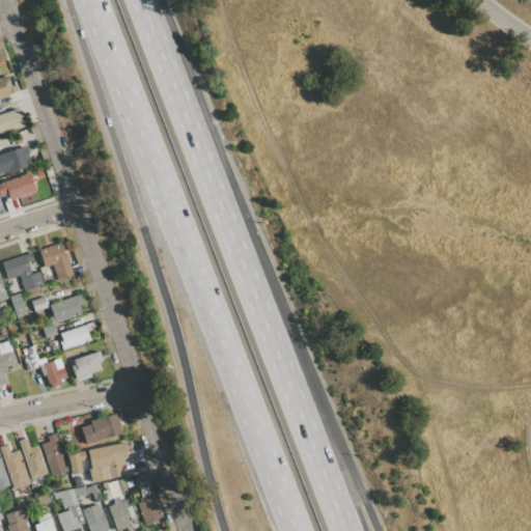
[(8,95),(0,98),(0,78),(2,78),(6,76),(10,87),(6,88),(8,95)]
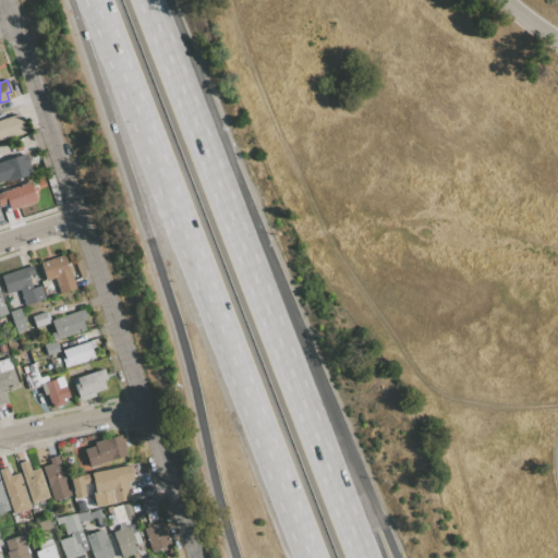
[(0,120),(17,114),(24,133),(0,141),(0,120)]
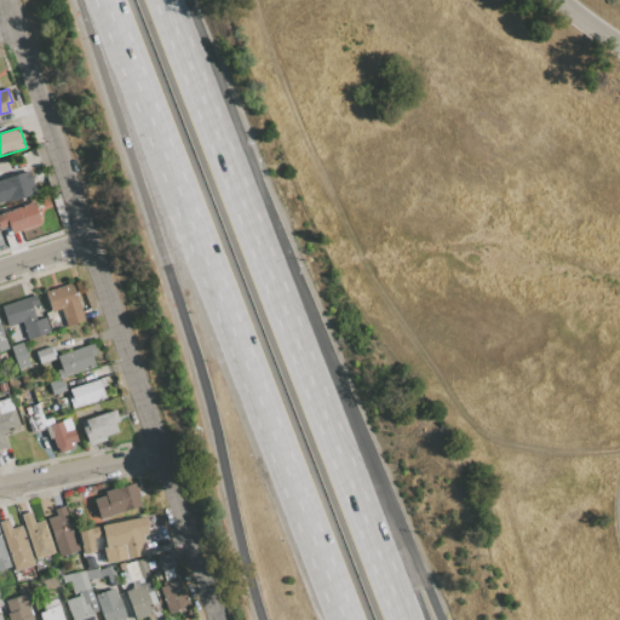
[(0,179),(28,171),(35,193),(0,204),(0,179)]
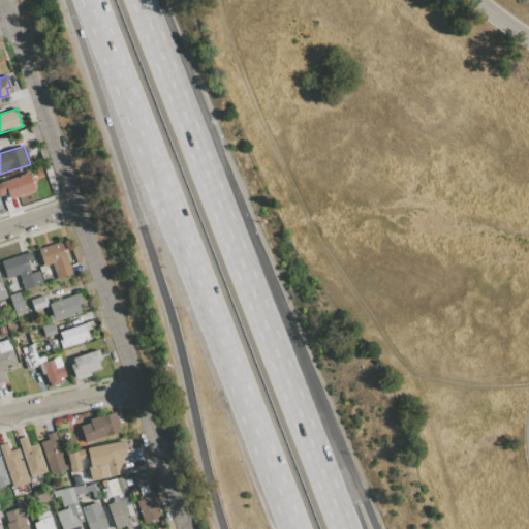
[(0,182),(27,173),(34,191),(7,200),(4,193),(0,194),(0,182)]
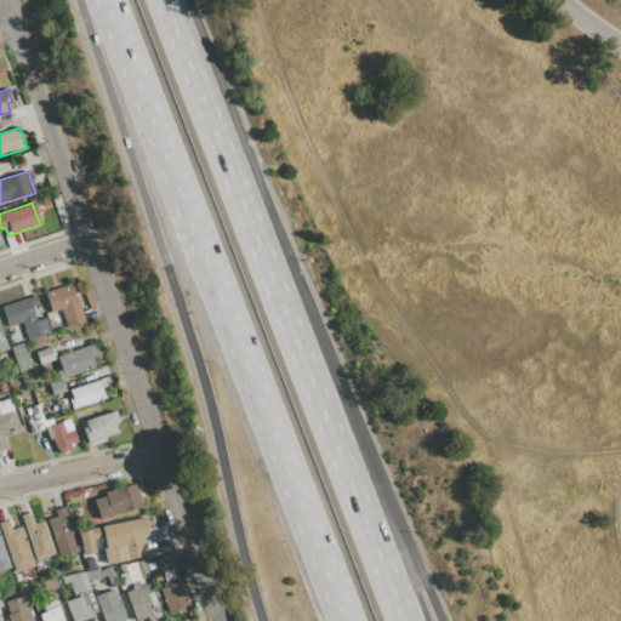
[(70,283),(84,320),(67,326),(60,308),(50,312),(44,292),(70,283)]
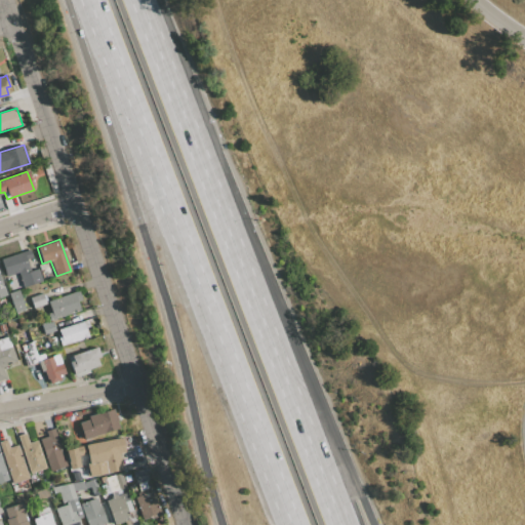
[(23,288),(17,272),(6,275),(0,259),(29,249),(31,256),(26,258),(29,267),(29,268),(30,271),(37,269),(42,281),(23,288)]
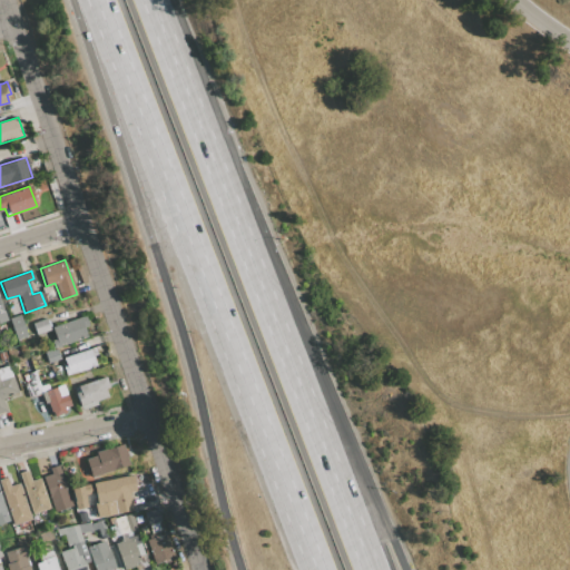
[(20,314),(28,336),(17,340),(9,318),(20,314)]
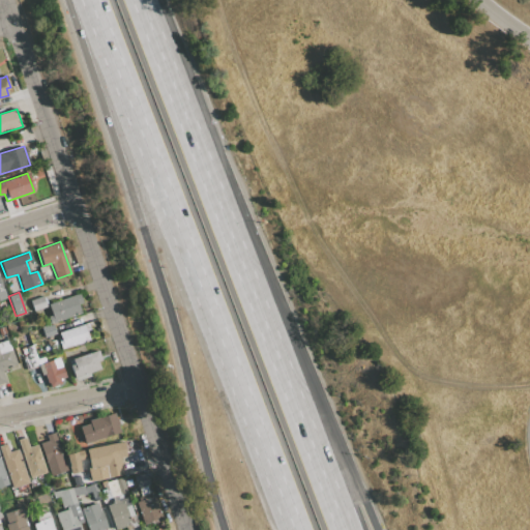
[(47,317),(52,315),(48,304),(80,293),(83,302),(78,304),(81,313),(50,324),(47,317)]
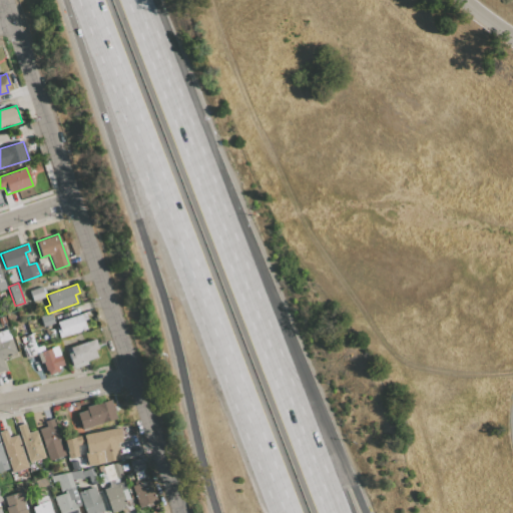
[(29,292),(41,287),(45,297),(32,301),(29,292)]
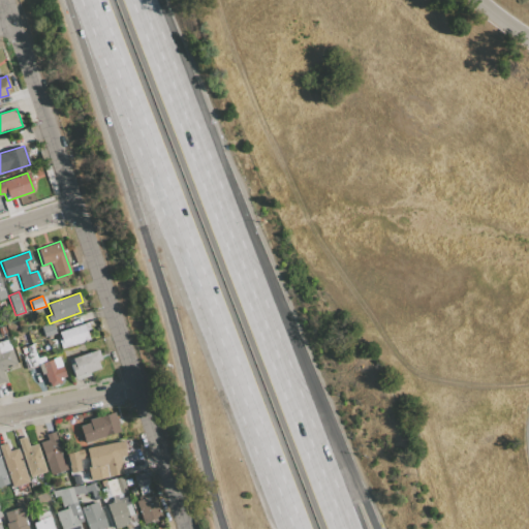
[(90,338),(61,348),(58,341),(61,340),(59,333),(85,323),(89,322),(91,329),(87,330),(90,338)]
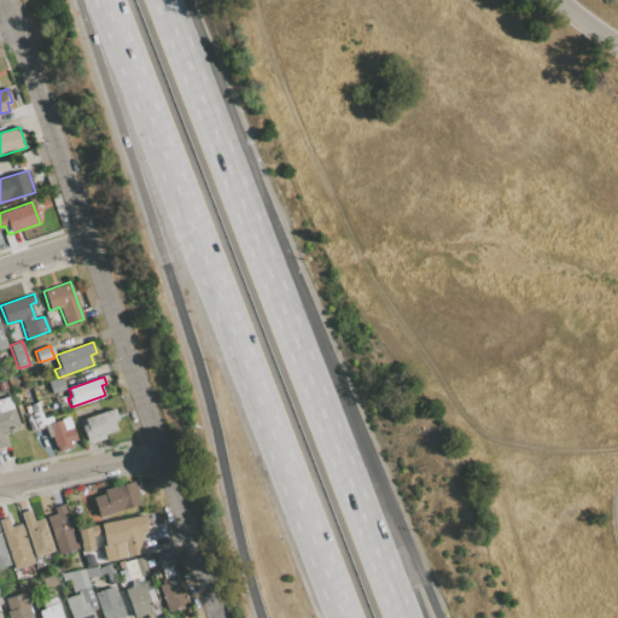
[(65,389),(52,394),(48,383),(62,378),(65,389)]
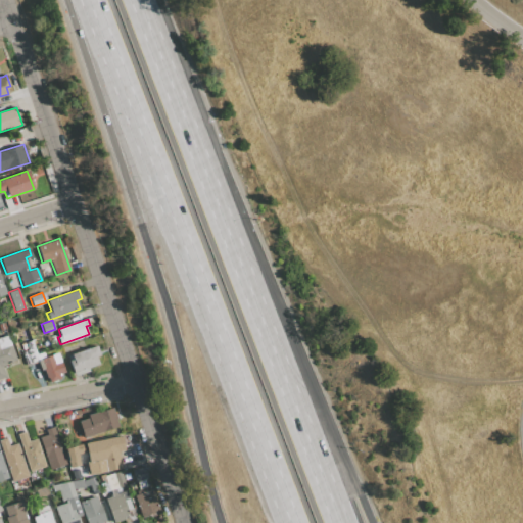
[(1,366),(5,377),(0,378),(0,337),(7,335),(16,360),(1,366)]
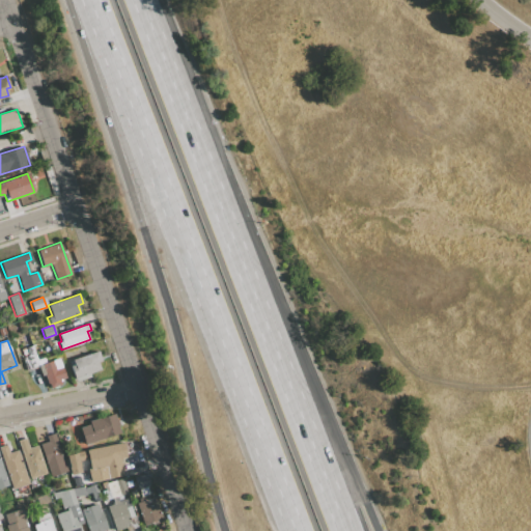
[(23,358),(29,356),(26,347),(32,345),(37,360),(36,361),(37,366),(27,369),(23,358)]
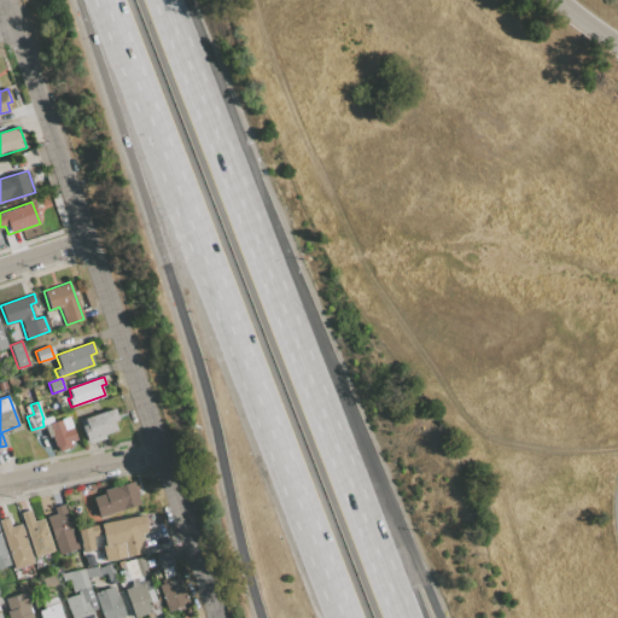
[(86,425),(83,419),(115,408),(118,419),(115,420),(118,430),(104,435),(105,438),(88,444),(82,426),(86,425)]
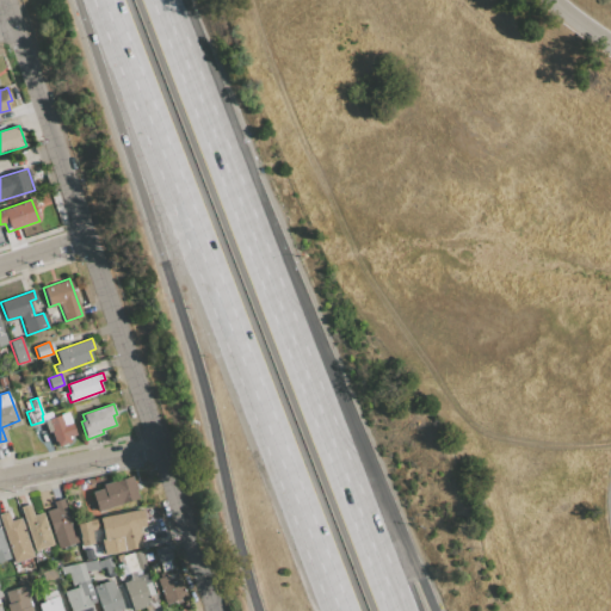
[(43,421),(53,418),(50,412),(43,414),(42,415),(43,421)]
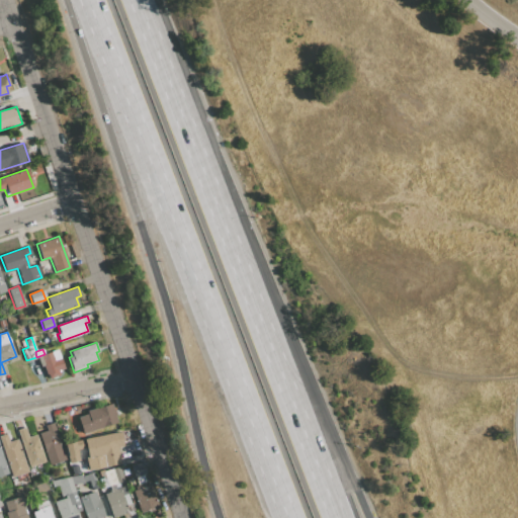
[(59,373),(59,375),(57,376),(56,376),(55,377),(54,377),(53,378),(52,378),(50,377),(49,377),(44,365),(40,366),(36,357),(45,354),(58,350),(64,367),(58,369),(59,373)]
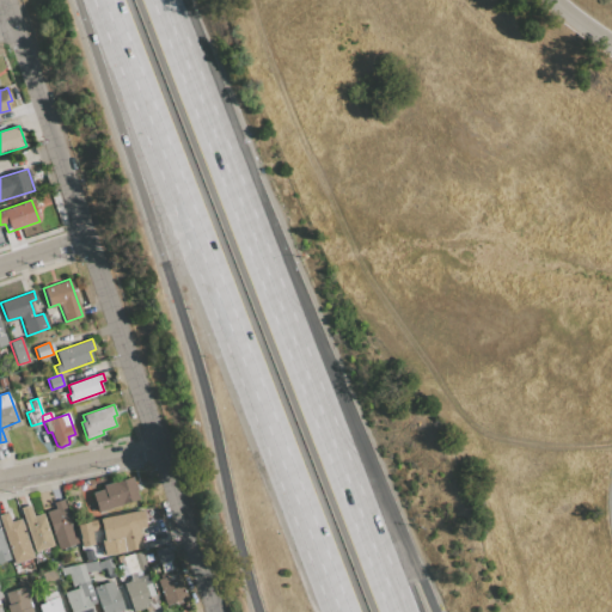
[(140,500),(98,513),(92,493),(103,490),(103,485),(133,477),(140,500)]
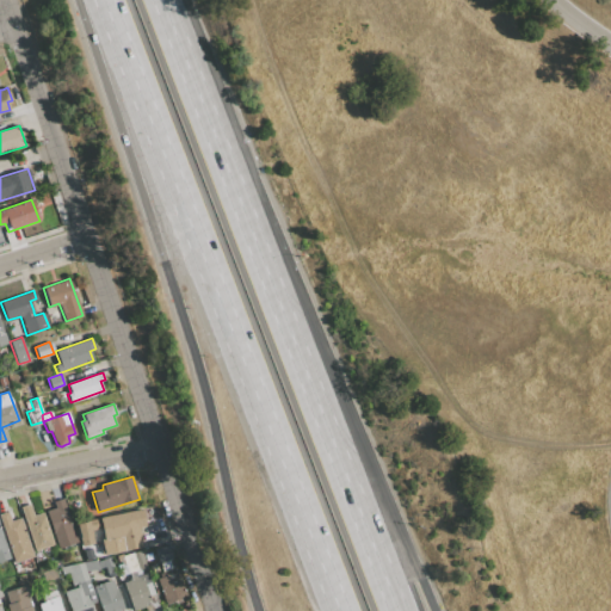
[(45,511),(54,508),(53,501),(62,498),(78,542),(59,549),(45,511)]
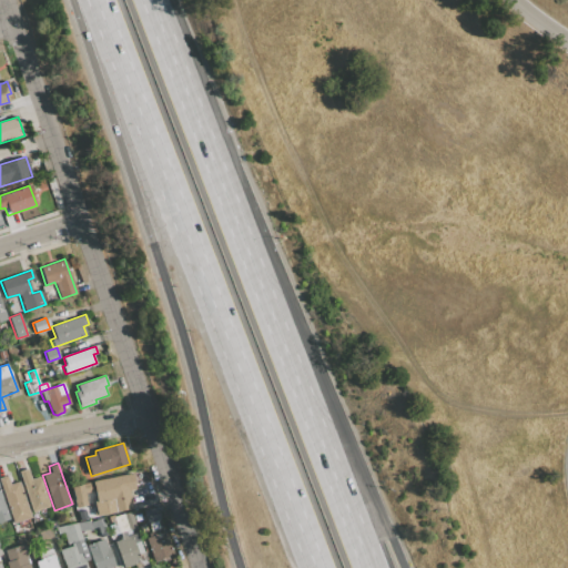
[(40,476),(50,506),(32,511),(19,470),(28,468),(31,479),(40,476)]
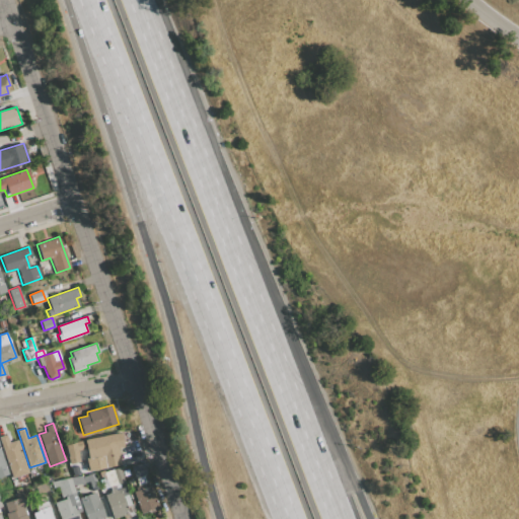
[(84,440),(122,432),(125,446),(118,447),(122,465),(105,468),(103,456),(88,459),(84,440)]
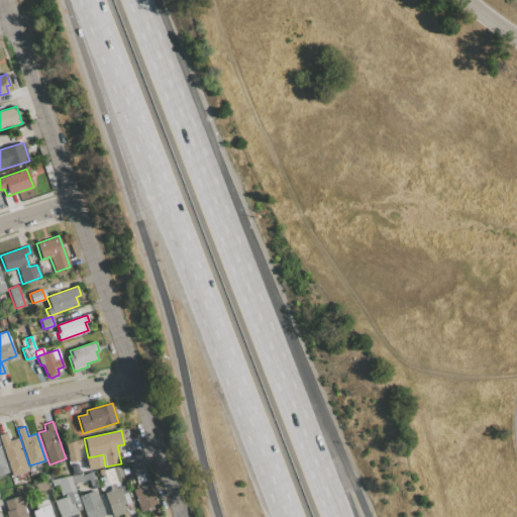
[(17,438),(28,472),(12,477),(0,438),(0,434),(6,432),(9,441),(17,438)]
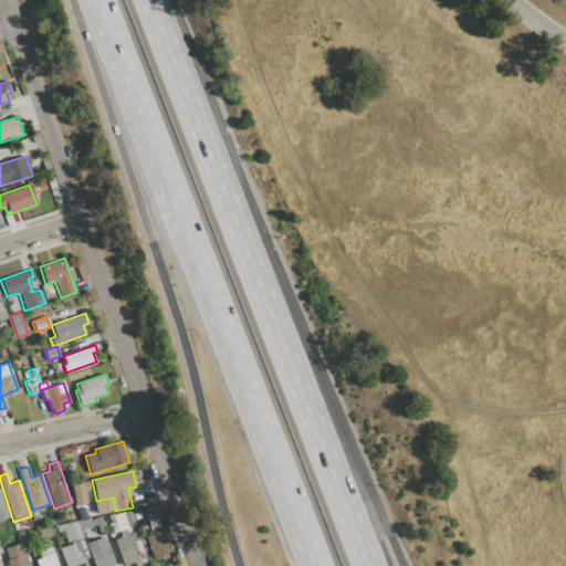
[(77,483),(80,491),(73,493),(70,485),(77,483)]
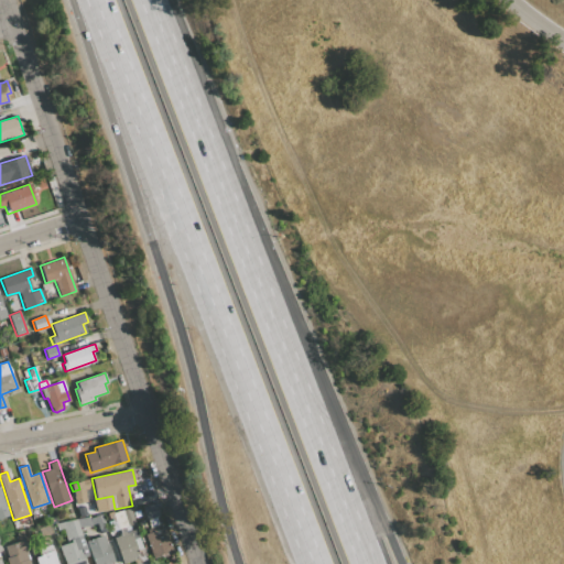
[(114,513),(130,508),(136,523),(119,529),(114,513)]
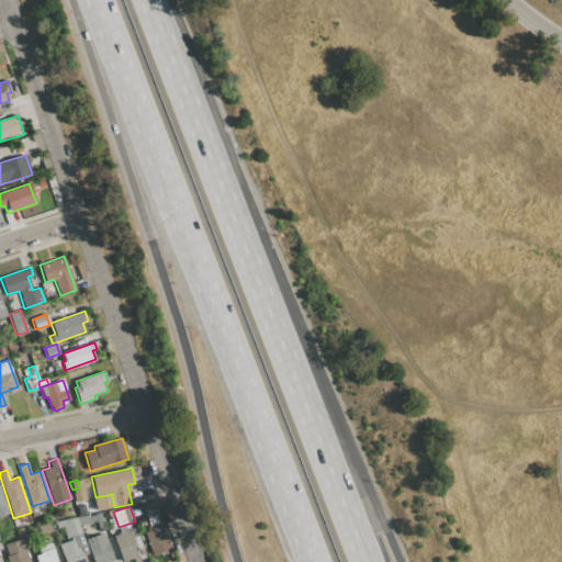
[(101,513),(107,527),(100,529),(97,521),(92,523),(90,516),(101,513)]
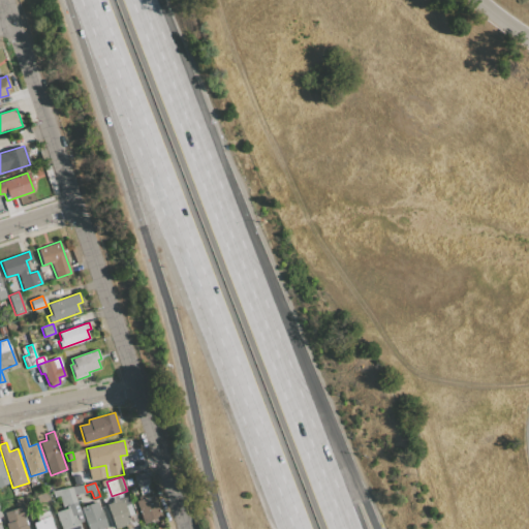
[(81,528),(60,528),(55,512),(67,508),(66,505),(62,506),(59,495),(55,497),(53,491),(71,488),(76,501),(72,503),(81,528)]
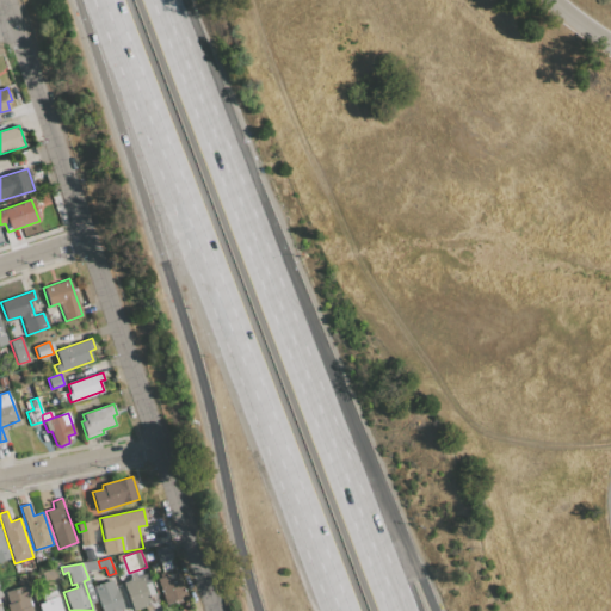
[(57,582),(51,585),(47,573),(54,571),(57,582)]
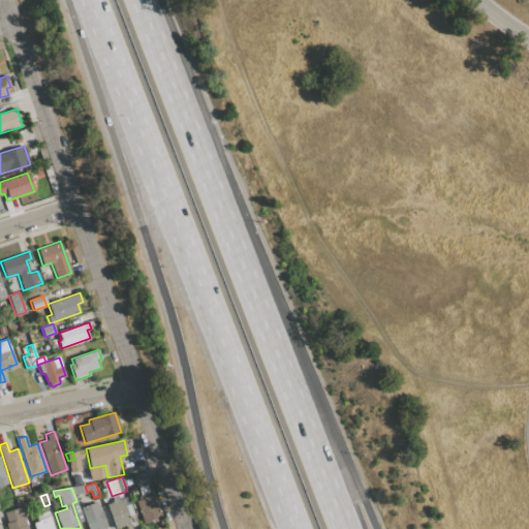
[(144,524),(135,502),(139,500),(138,497),(147,494),(149,497),(153,496),(161,518),(159,519),(159,520),(152,523),(151,521),(144,524)]
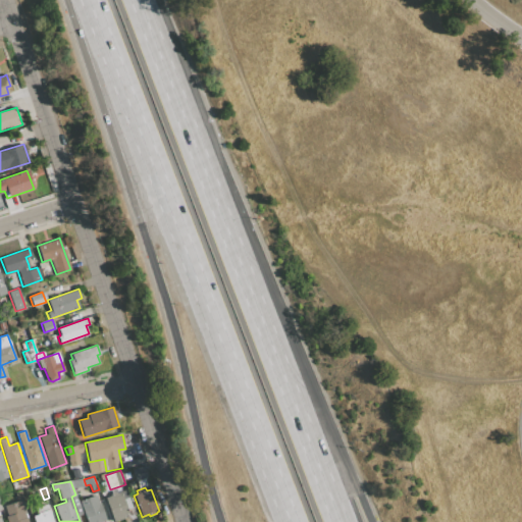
[(113,496),(112,493),(125,488),(135,515),(121,520),(120,518),(114,521),(106,499),(113,496)]
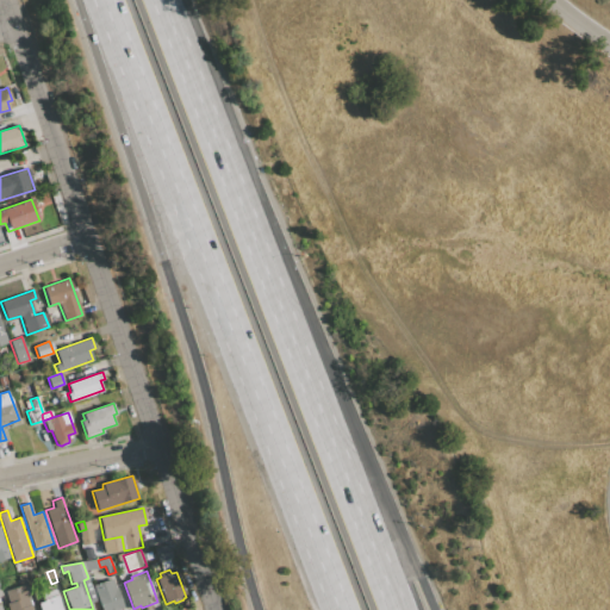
[(113,578),(116,587),(118,587),(125,607),(114,609),(100,609),(92,585),(113,578)]
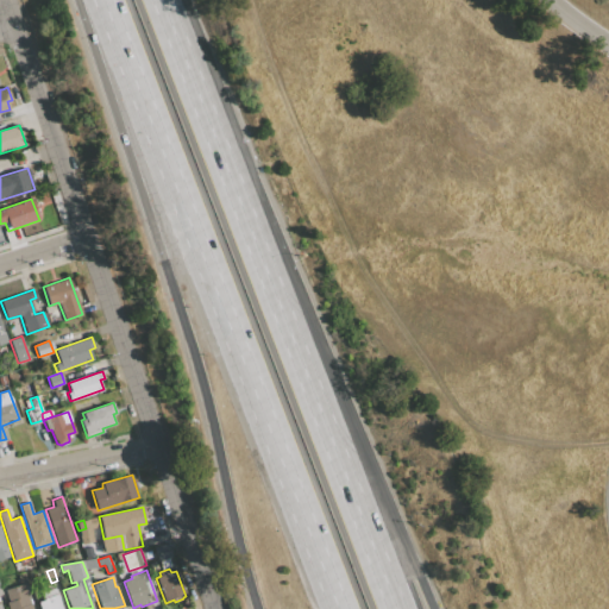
[(6,590),(24,584),(32,608),(8,608),(7,602),(10,601),(6,590)]
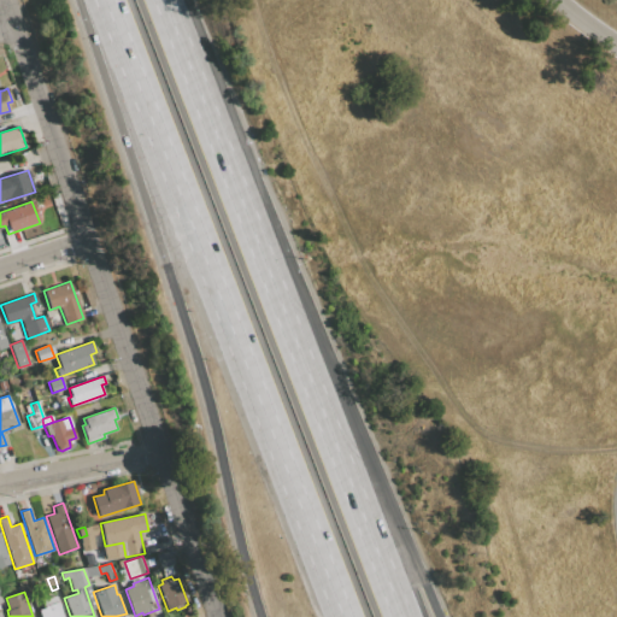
[(42,600),(57,595),(64,616),(39,616),(37,611),(45,609),(42,600)]
